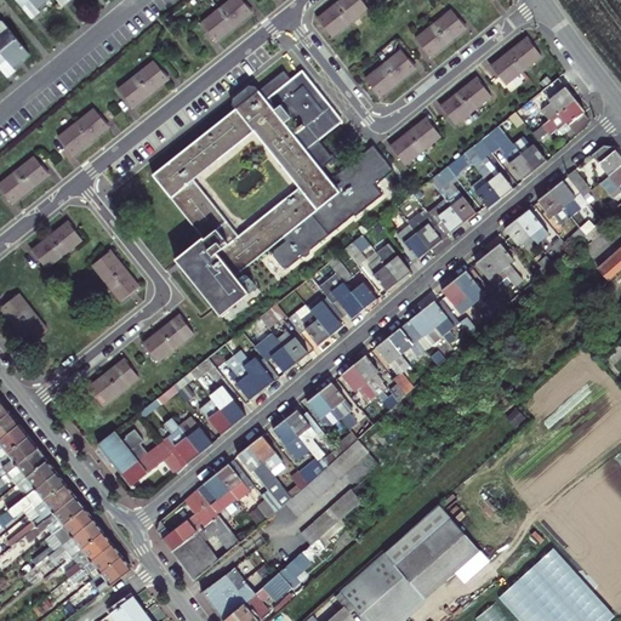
[(43,0),(16,0),(28,13),(44,1),(43,0)]
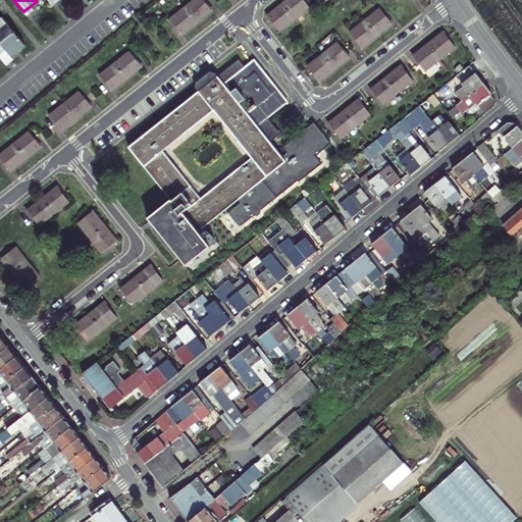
[(301,0),(293,0),(283,7),(294,20),(309,9),(301,0)]
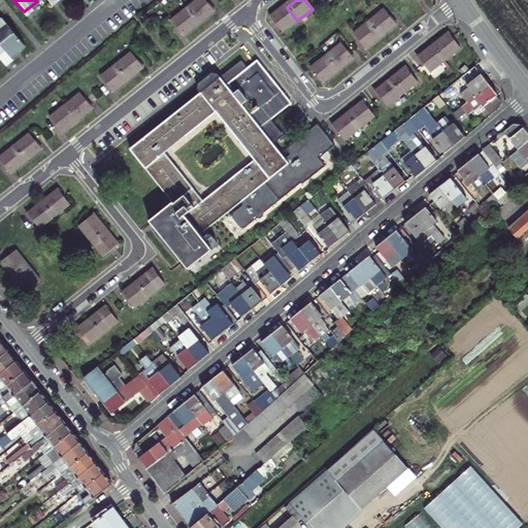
[(199,1),(184,13),(196,28),(210,17),(199,1)]
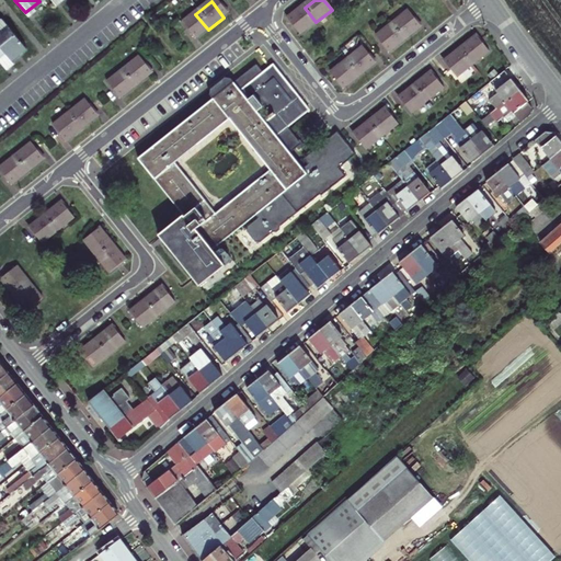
[(300,35),(316,22),(305,8),(288,21),(300,35)]
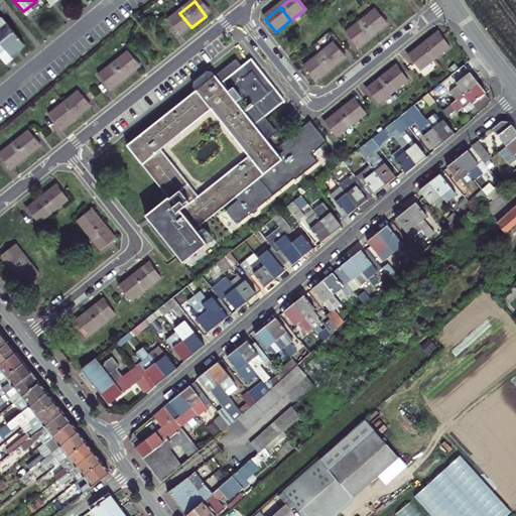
[(375,12),(360,24),(371,38),(385,26),(375,12)]
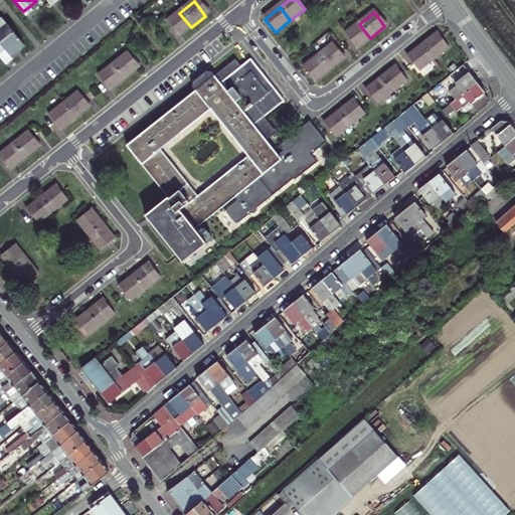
[(176,38),(191,27),(179,13),(165,24),(176,38)]
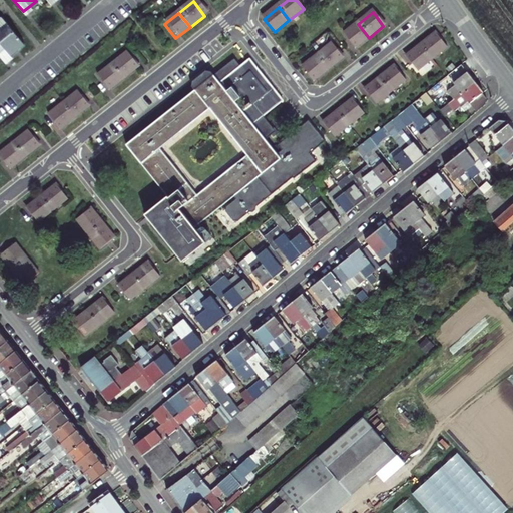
[(354,49),(369,38),(358,24),(344,35),(354,49)]
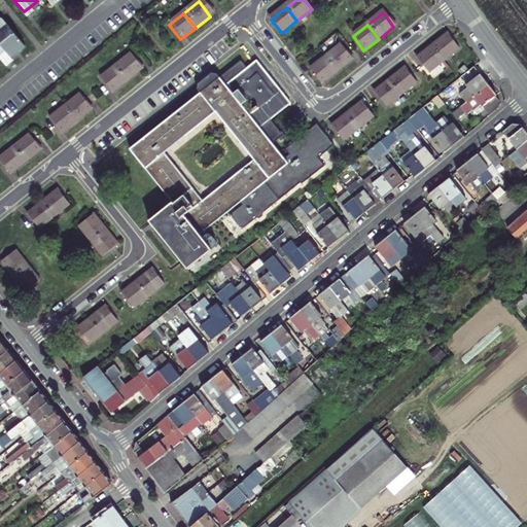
[(0,60),(3,63),(24,45),(8,27),(3,31),(0,33),(0,60)]
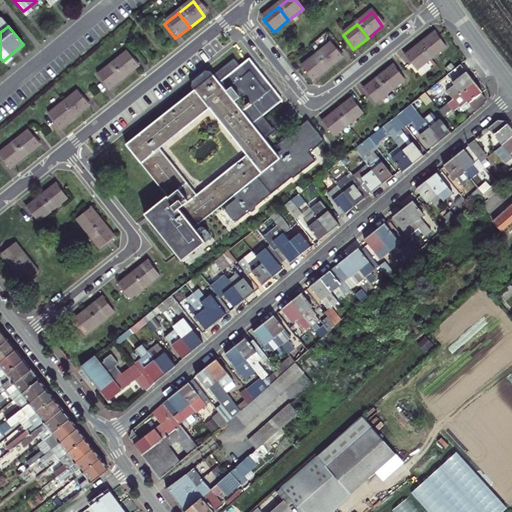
[(432,36),(417,48),(428,63),(443,51),(432,36)]
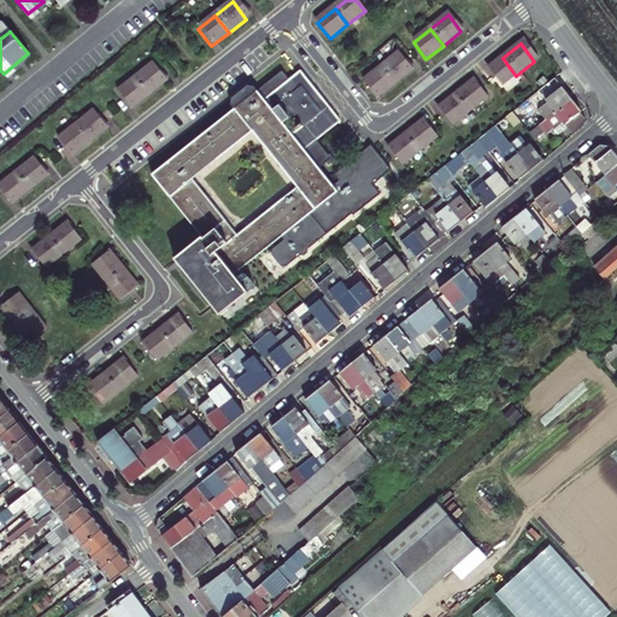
[(399,53),(381,68),(395,84),(412,71),(399,53)]
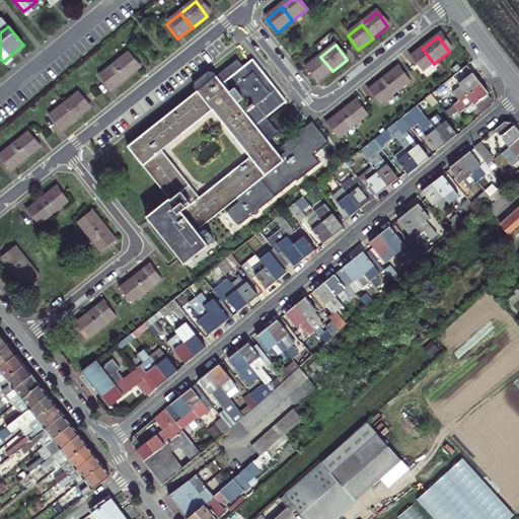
[(420,74),(434,64),(423,49),(409,60),(420,74)]
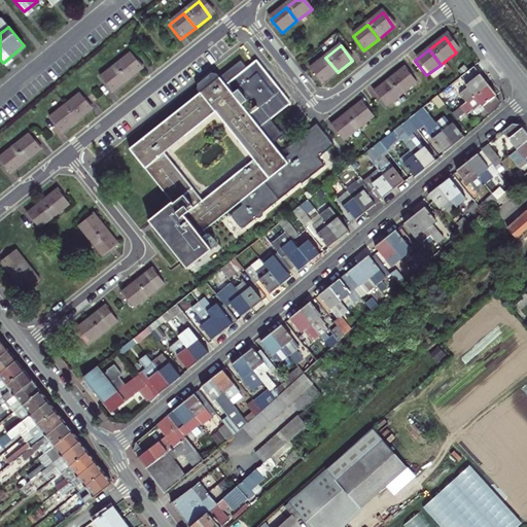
[(129,57),(114,68),(126,82),(140,71),(129,57)]
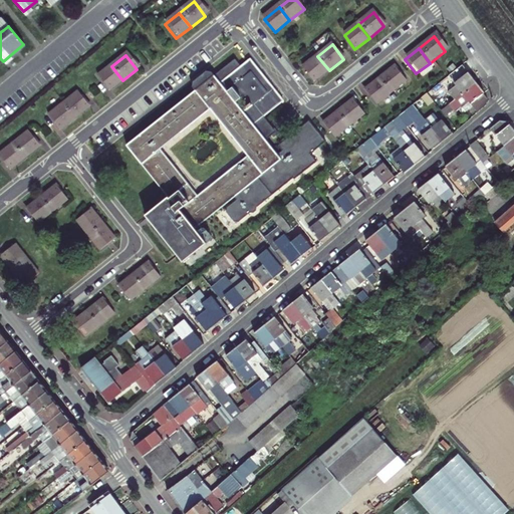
[(314,81),(329,70),(317,56),(303,67),(314,81)]
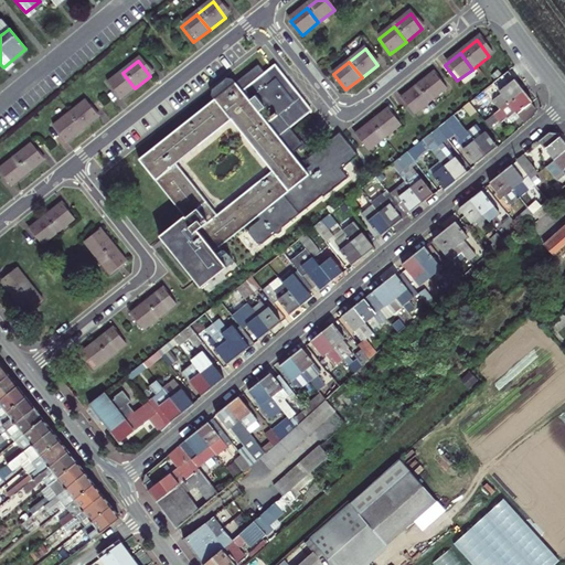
[(213,103),(138,161),(183,220),(158,238),(198,290),(224,270),(211,253),(269,209),(272,211),(260,220),(260,224),(268,235),(273,235),(287,225),(290,225),(292,223),(294,220),(320,199),(321,201),(345,181),(339,173),(356,160),(338,136),(304,162),(308,168),(302,173),(289,157),(300,148),(287,131),(309,114),(274,68),(263,77),(256,68),(233,87),(231,84),(225,83),(210,94),(210,99),(213,103)]
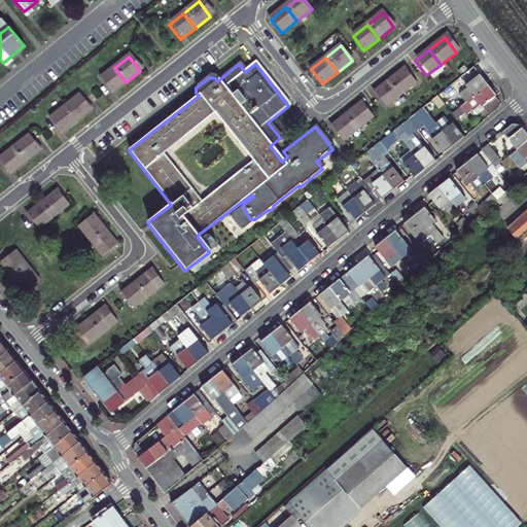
[(473,67),(460,78),(467,88),(460,95),(465,102),(475,95),(476,97),(482,92),(480,90),(487,84),(473,67)]
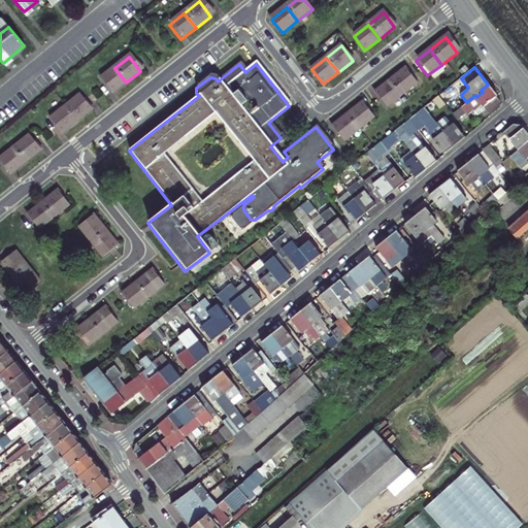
[(111,95),(126,83),(114,68),(100,79),(111,95)]
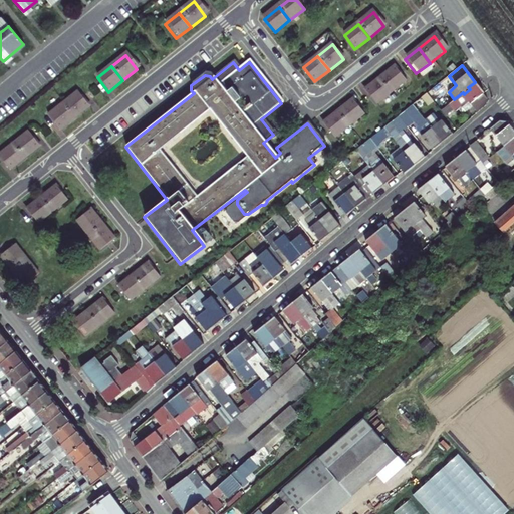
[(393,69),(376,80),(389,95),(404,83),(393,69)]
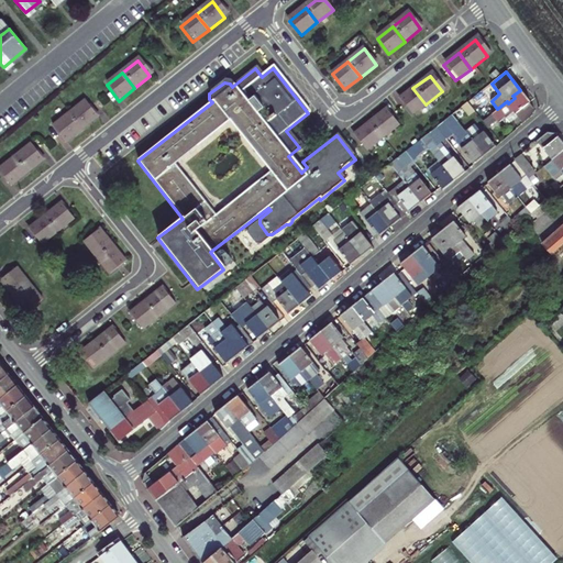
[(409,117),(426,105),(412,88),(397,101),(409,117)]
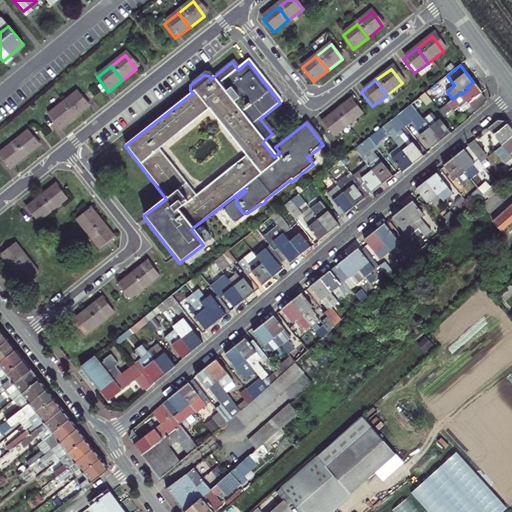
[(439,110),(444,115),(452,109),(454,112),(461,107),(462,108),(468,103),(476,113),(485,105),(486,99),(481,93),(482,92),(473,82),(466,87),(468,89),(462,94),(461,92),(452,99),(439,110)]
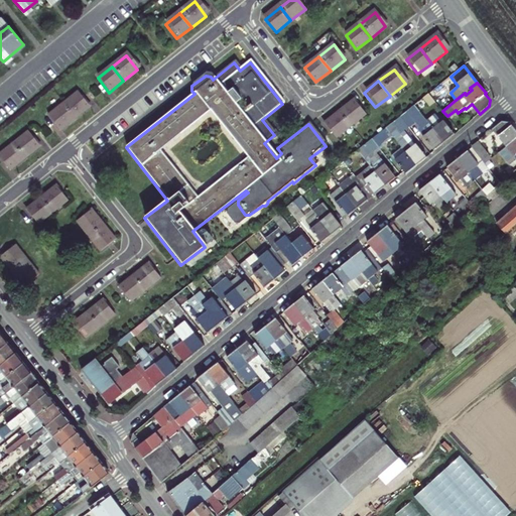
[(77,94),(62,105),(74,120),(89,108),(77,94)]
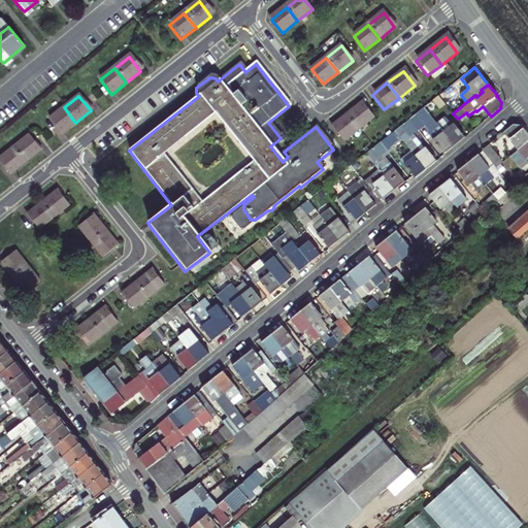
[(448,106),(439,96),(425,107),(430,113),(438,107),(441,111),(448,106)]
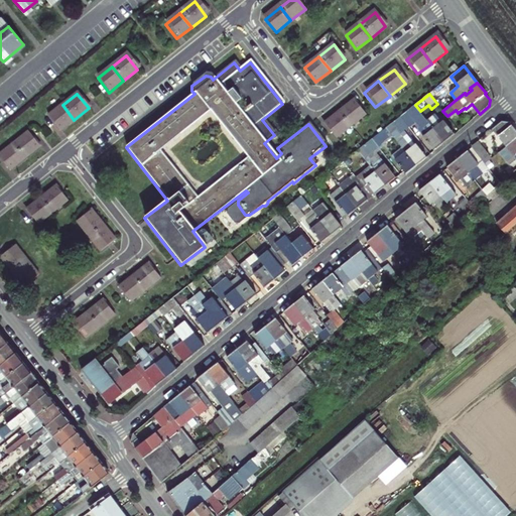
[(353,101),(340,112),(323,125),(333,139),(351,126),(364,116),(353,101)]
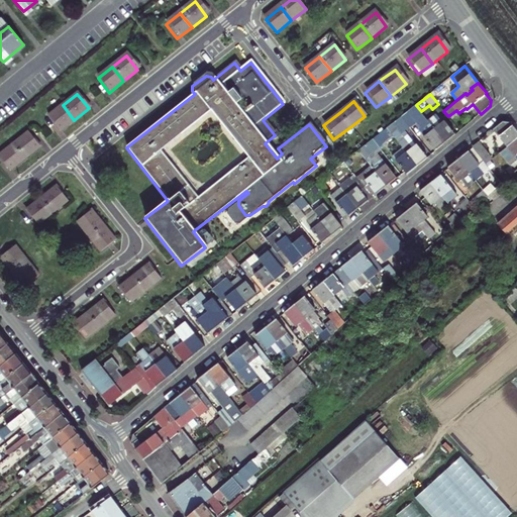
[(60,131),(74,120),(63,105),(48,116),(60,131)]
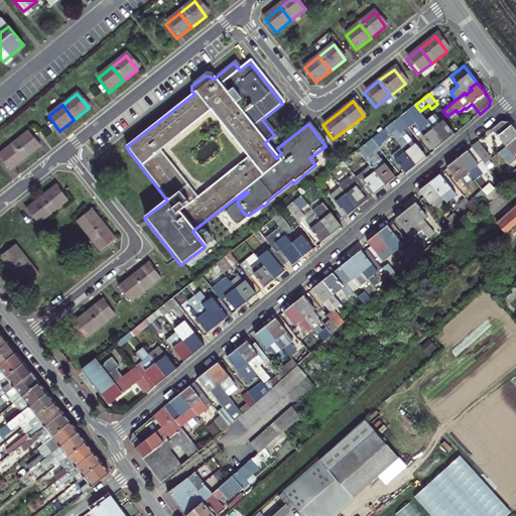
[(415,105),(401,116),(409,126),(414,122),(411,118),(420,111),(415,105)]
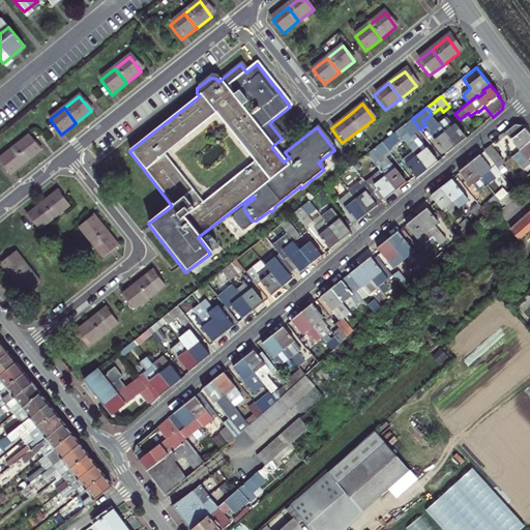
[(412,119),(406,123),(415,135),(420,130),(420,129),(412,119)]
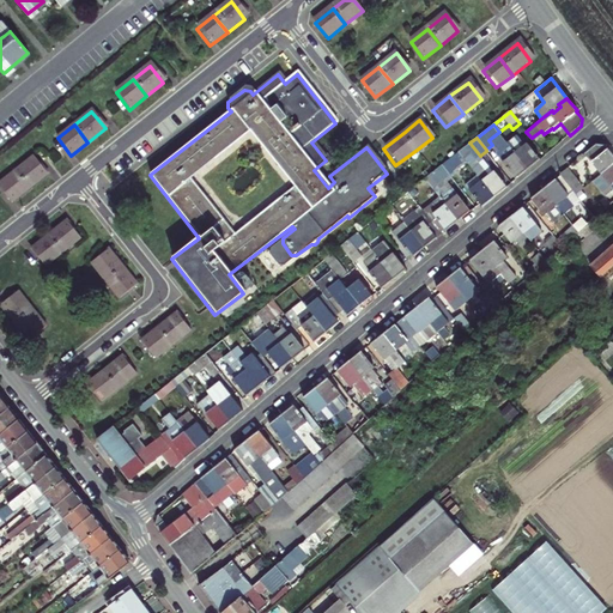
[(517,138),(509,144),(516,152),(515,155),(521,162),(522,161),(529,169),(540,161),(527,144),(525,146),(517,138)]
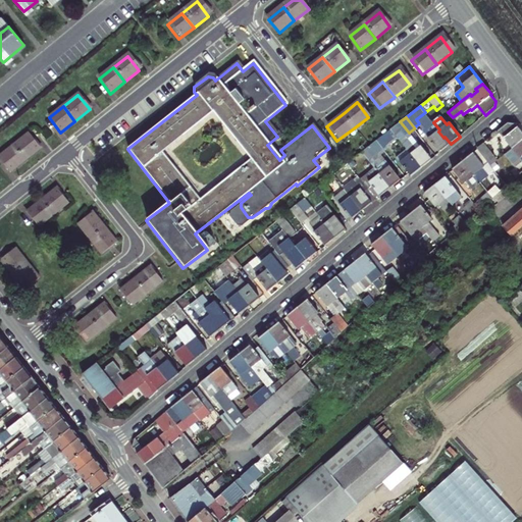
[(439,129),(433,122),(425,129),(430,138),(429,139),(439,152),(451,144),(445,137),(444,138),(438,132),(439,129)]
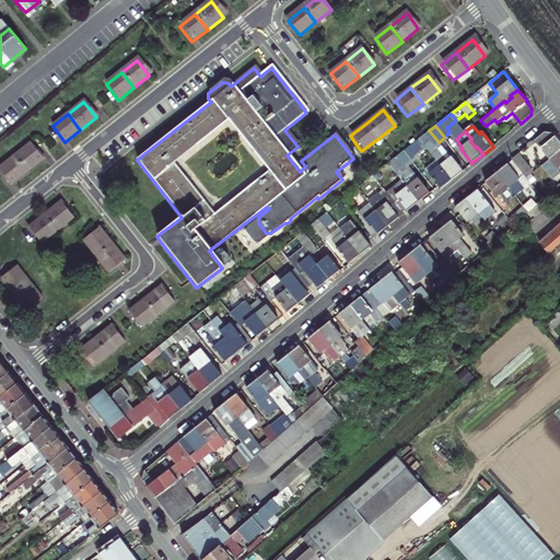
[(548,160),(549,161),(557,155),(555,152),(559,148),(559,141),(552,132),(545,131),(534,140),(548,160)]
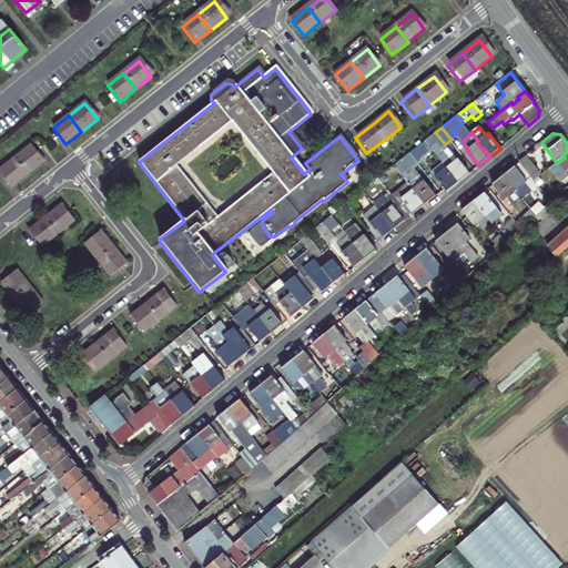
[(447,168),(446,169),(452,176),(455,174),(460,182),(470,174),(458,159),(457,160),(448,149),(445,151),(432,135),(426,140),(433,149),(444,164),(447,168)]
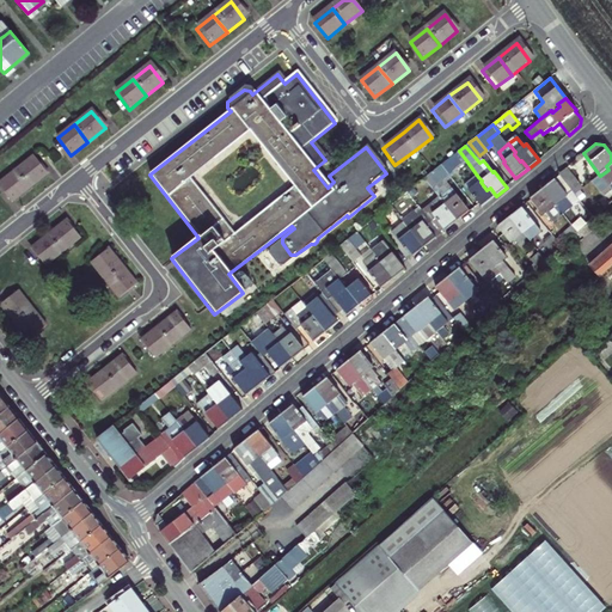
[(441,165),(450,175),(466,160),(459,151),(441,165)]
